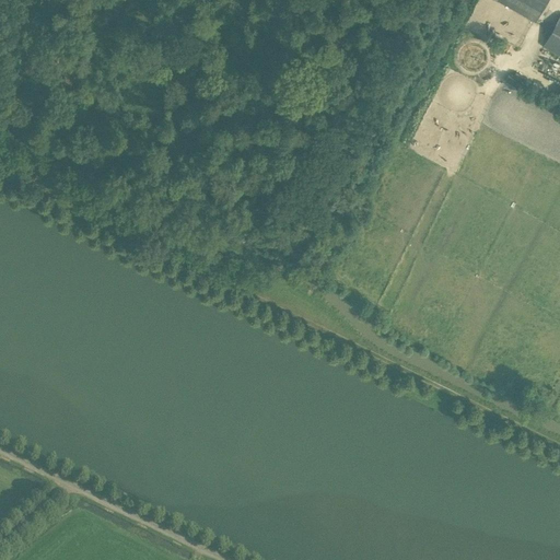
[(547,0),(500,0),(535,21),(547,0)]
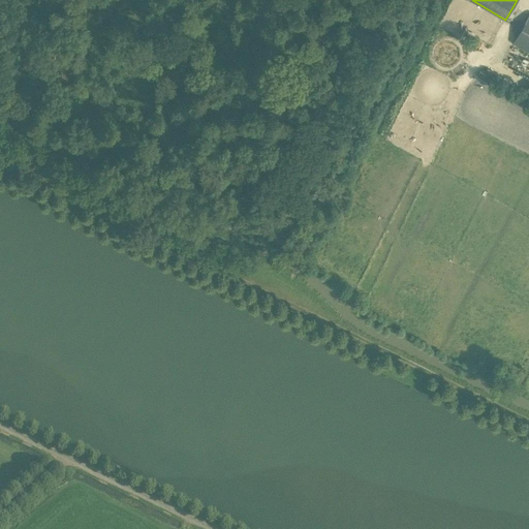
[(528,51),(528,16),(514,43),(528,51)]
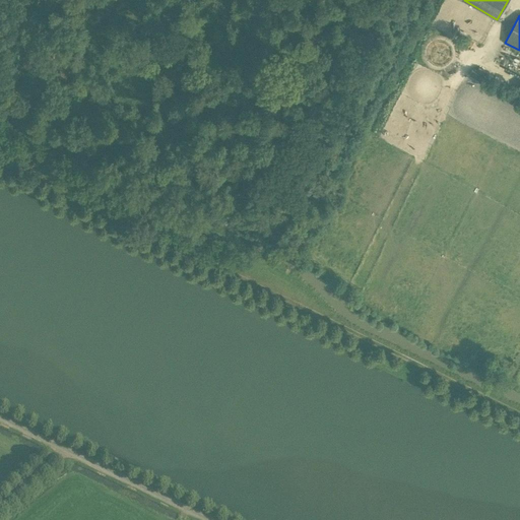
[(46,54),(40,65),(45,69),(52,58),(46,54)]
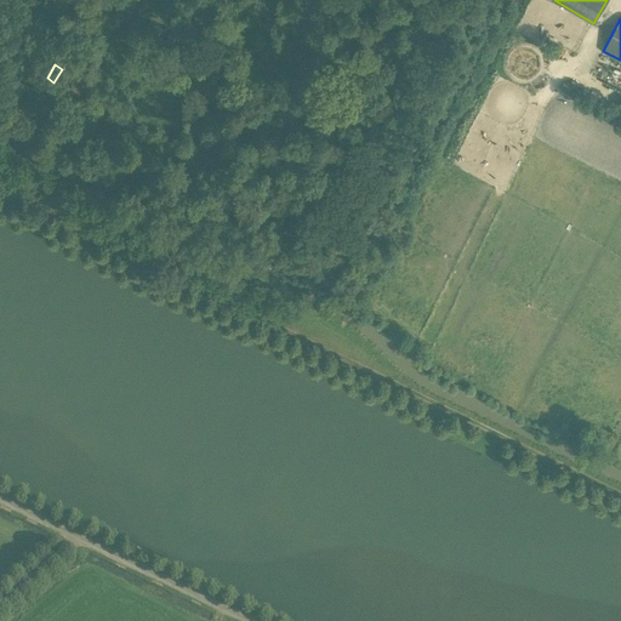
[(562,91),(575,95),(577,87),(563,84),(562,91)]
